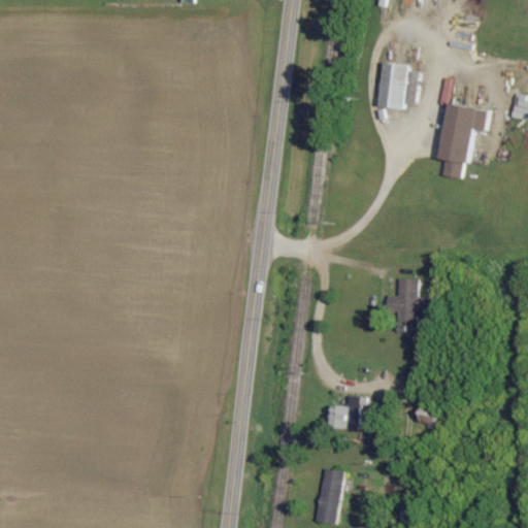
[(410,67),(383,64),(378,108),(404,111),(407,87),(419,89),(421,73),(409,72),(410,67)]
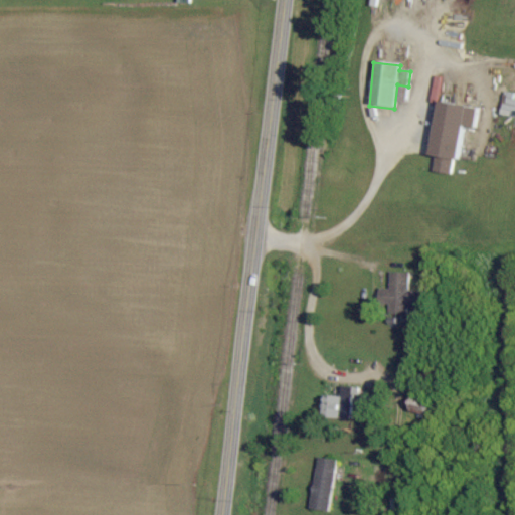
[(514,97),(505,95),(501,116),(514,118),(514,97)]
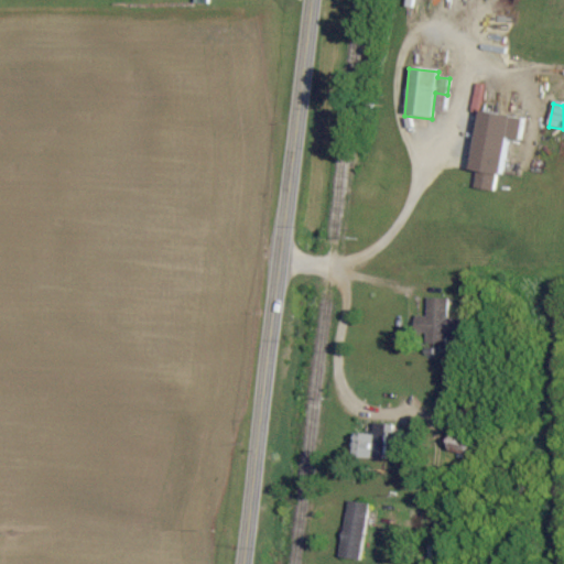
[(508,141),(520,142),(523,119),(480,112),(470,171),(477,172),(474,188),(494,192),(496,175),(501,175),(508,141)]
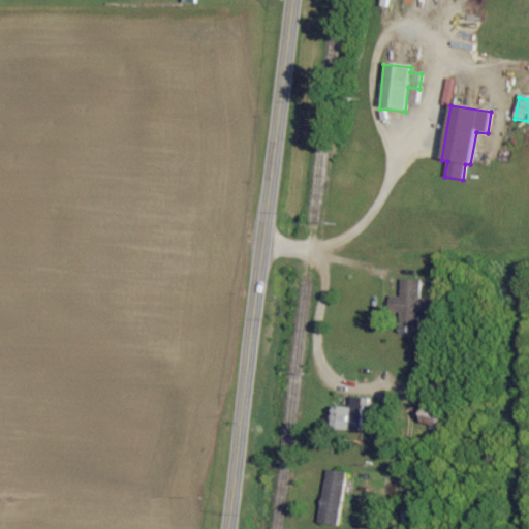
[(399,322),(419,322),(419,315),(435,315),(435,298),(421,298),(421,280),(400,280),(400,297),(390,297),(390,312),(399,313),(399,322)]
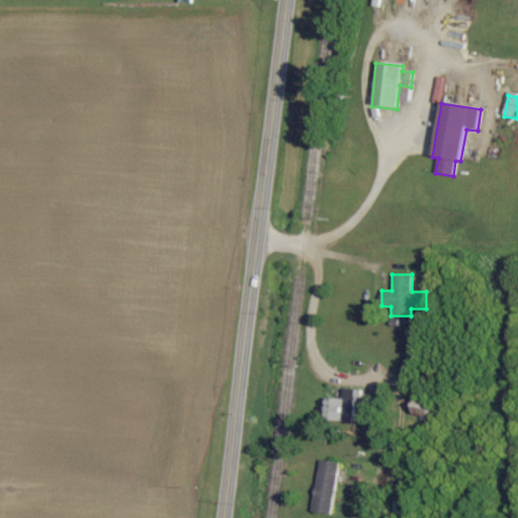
[(361,421),(363,391),(344,390),(344,399),(325,398),(324,418),(361,421)]
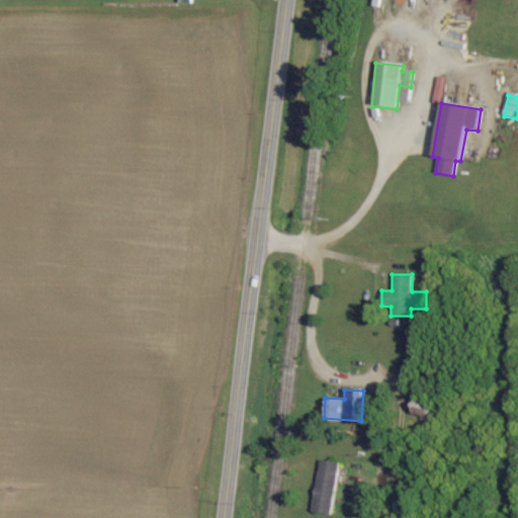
[(339,463),(320,459),(311,511),(330,514),(339,463)]
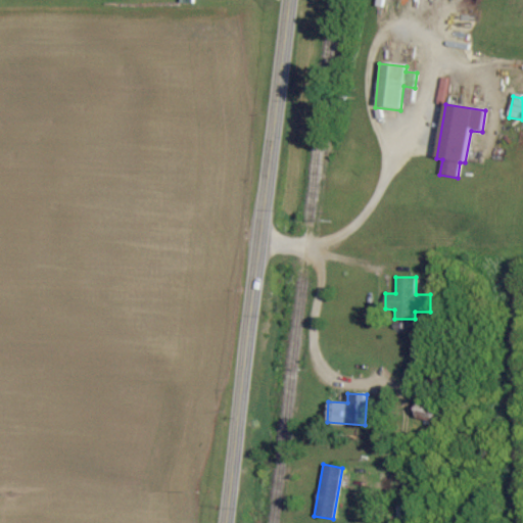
All buildings are outlined.
